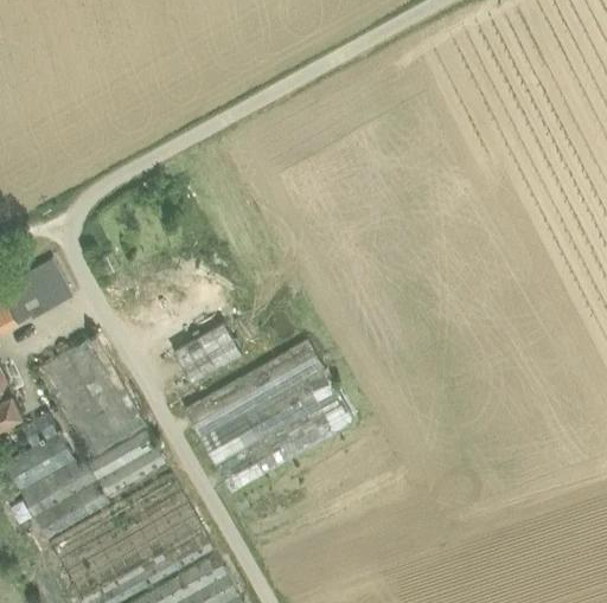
[(16,287),(30,315),(70,296),(53,262),(13,282),(16,287)]
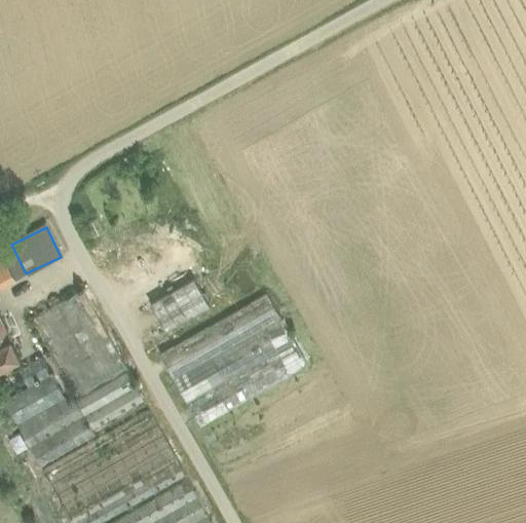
[(0,256),(13,249),(11,245),(9,239),(0,245),(0,256)]
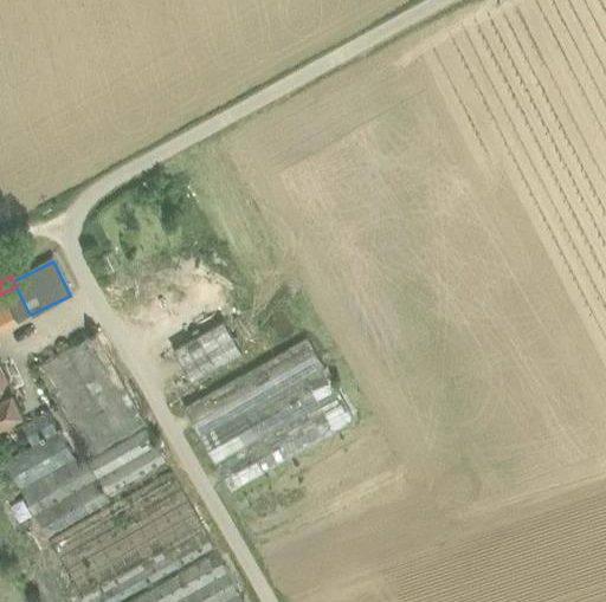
[(0,331),(30,315),(15,286),(0,295),(0,331)]
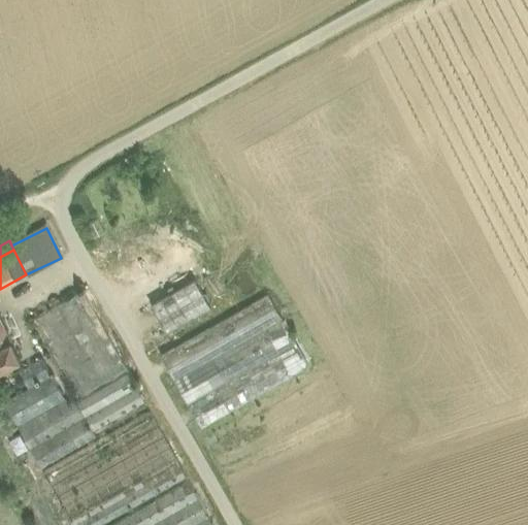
[(195,281),(151,305),(167,334),(210,308),(195,281)]
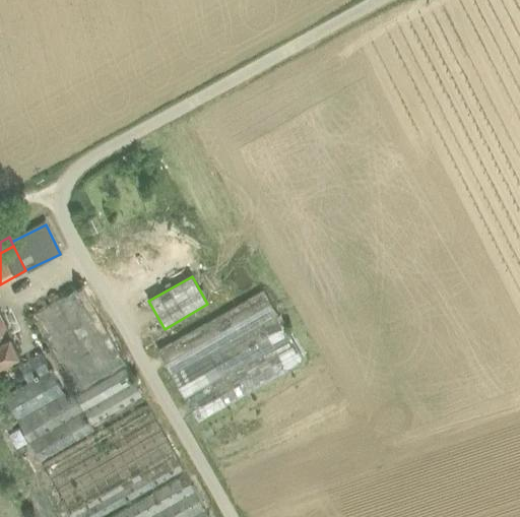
[(81,287),(30,315),(71,390),(73,395),(126,367),(81,287)]
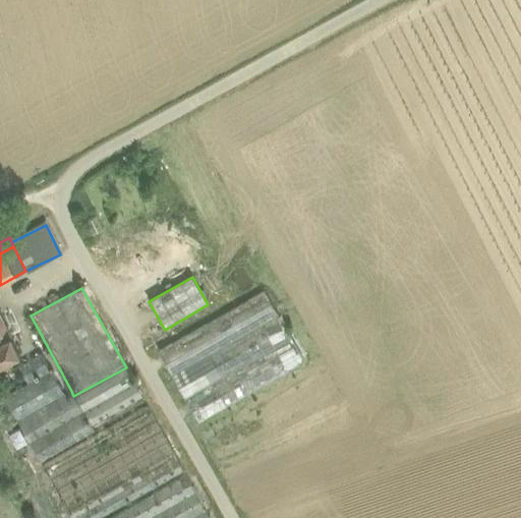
[(264,292),(159,351),(199,423),(305,364),(264,292)]
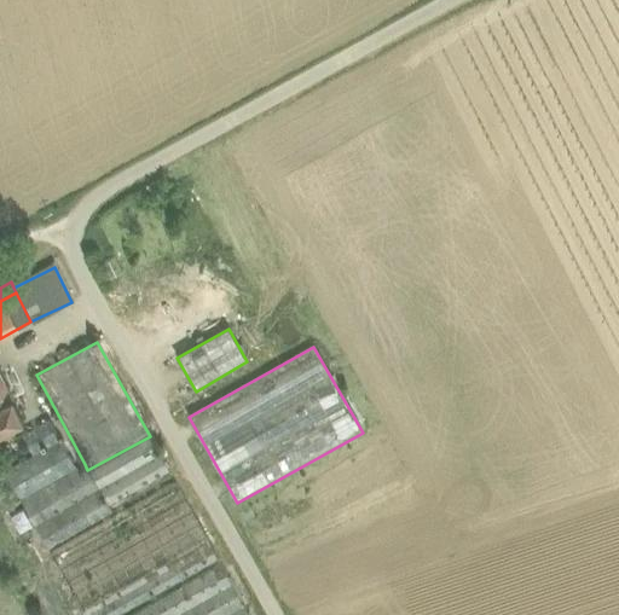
[(0,406),(12,400),(0,376),(0,406)]
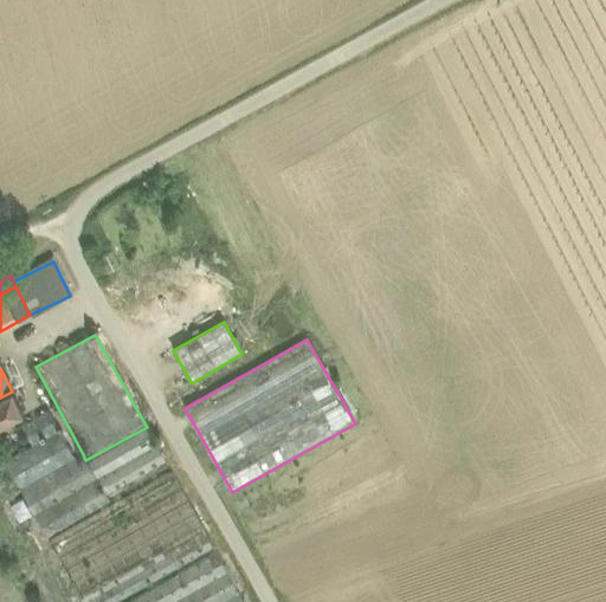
[(12,392),(0,397),(0,425),(23,413),(12,392)]
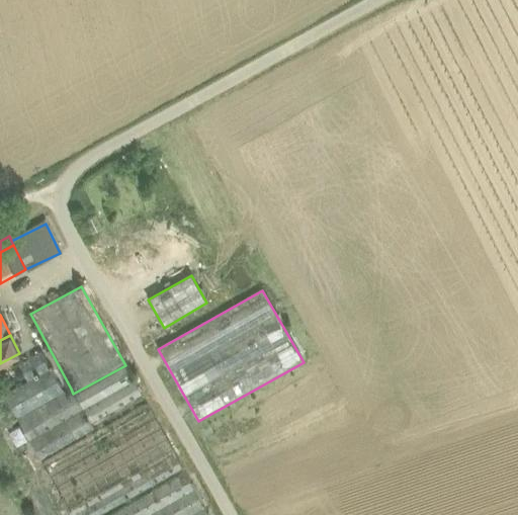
[(24,381),(50,367),(39,349),(14,363),(24,381)]
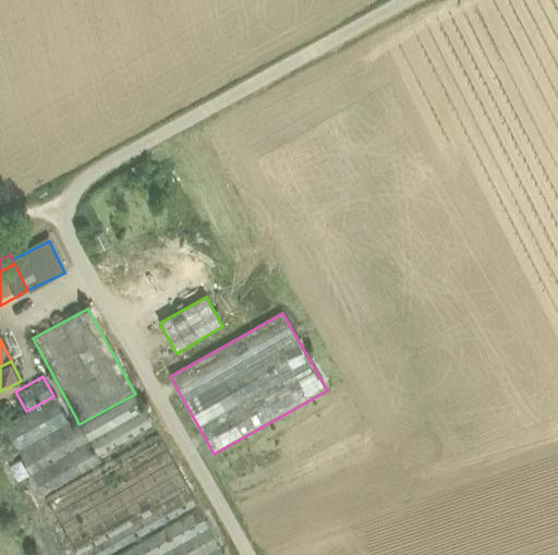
[(81,427),(79,424),(76,419),(69,423),(53,396),(26,411),(0,425),(16,456),(38,494),(99,460),(97,458),(81,427)]
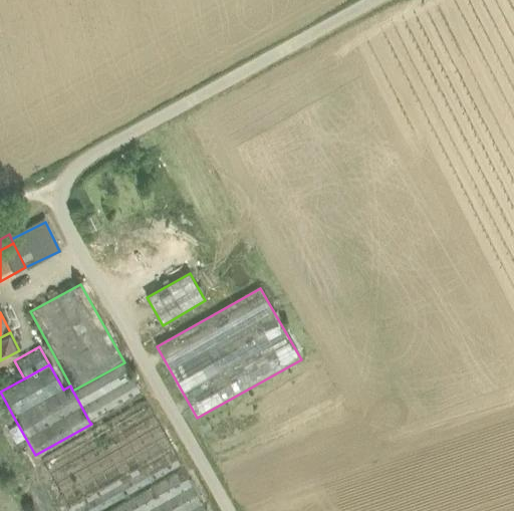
[(74,394),(89,422),(141,393),(125,364),(74,394)]
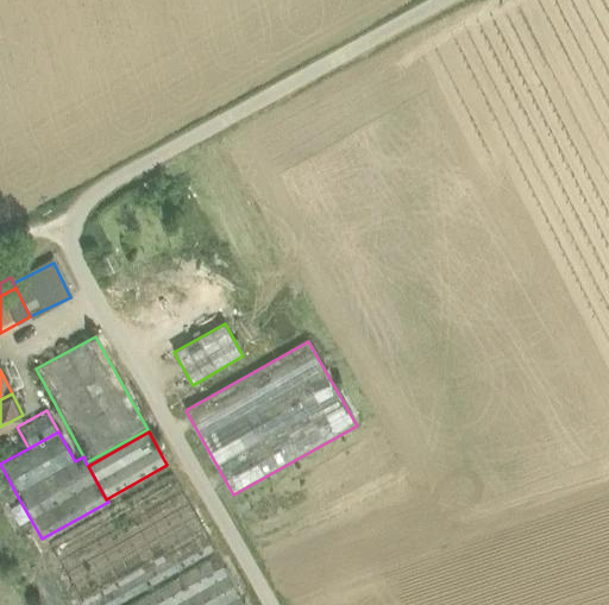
[(18,497),(0,464),(0,496),(5,504),(18,497)]
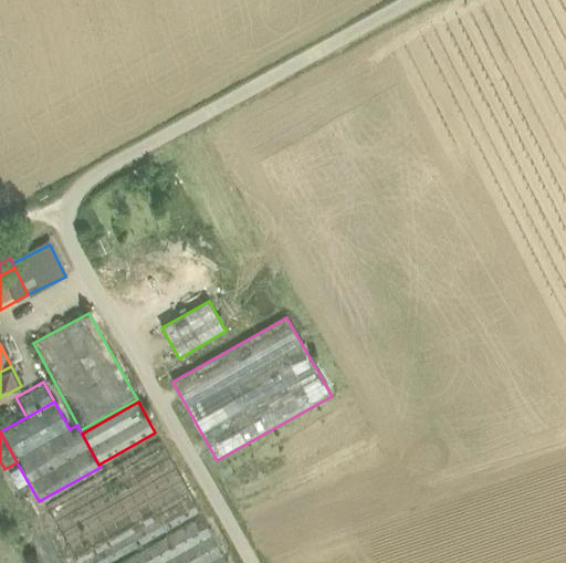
[(160,444),(46,508),(76,562),(108,562),(199,512),(160,444)]
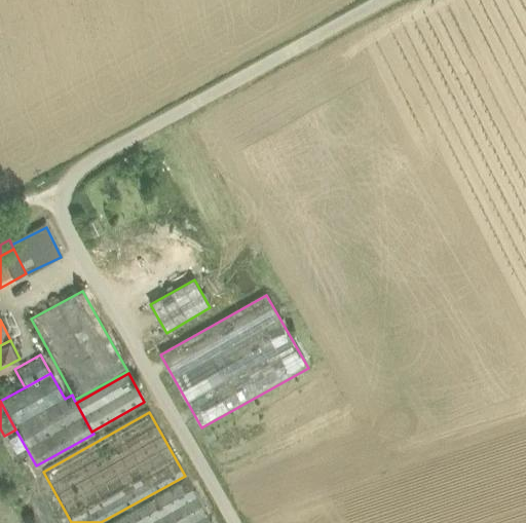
[(212,522),(187,480),(112,522),(212,522)]
